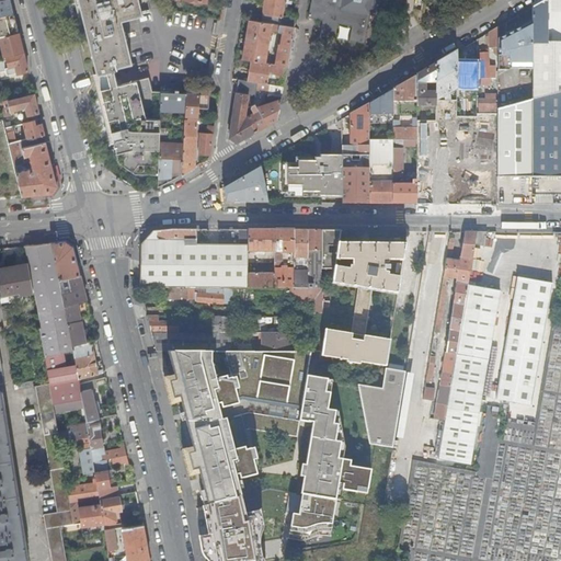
[(0,0),(0,15),(1,16),(14,13),(11,0),(0,0)]
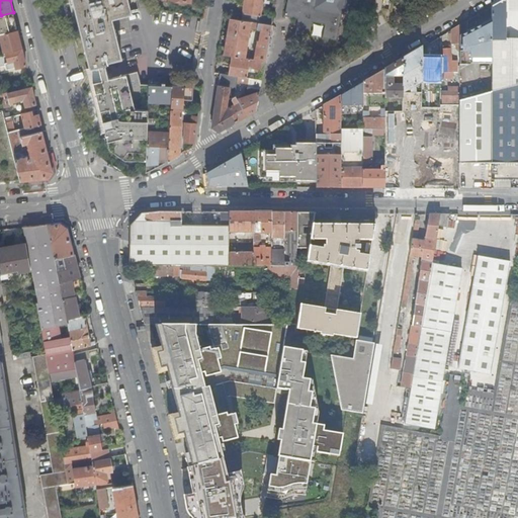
[(104,62),(119,58),(121,57),(111,18),(131,13),(127,0),(72,0),(88,68),(90,68),(104,64),(105,64),(104,62)]
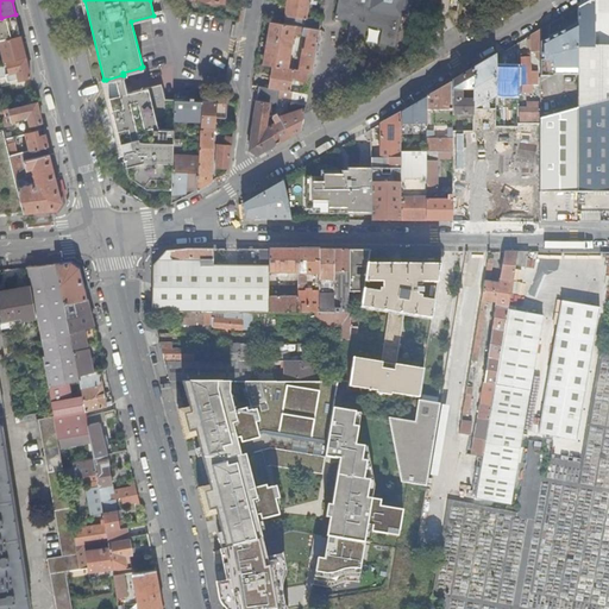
[(308,0),(288,0),(284,24),(295,26),(303,27),(305,27),(308,4),(308,0)]
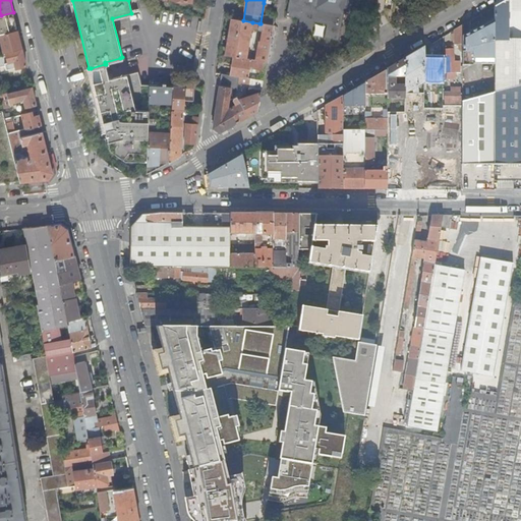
[(370,18),(373,0),(289,0),(287,17),(299,19),(297,33),(311,36),(313,21),(327,23),(325,38),(339,40),(343,14),(370,18)]
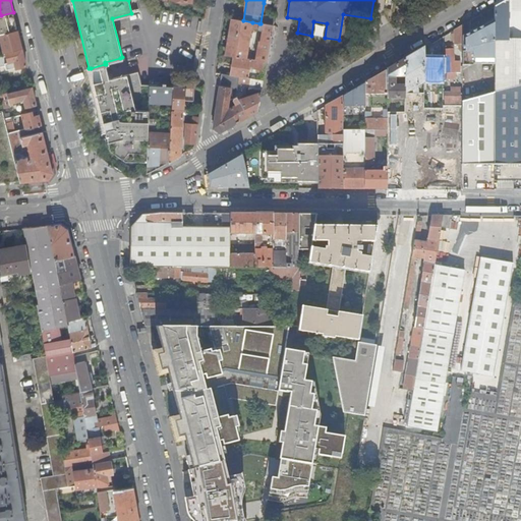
[(520,85),(520,0),(506,0),(494,7),(494,19),(494,52),(495,60),(494,93),(520,85)]
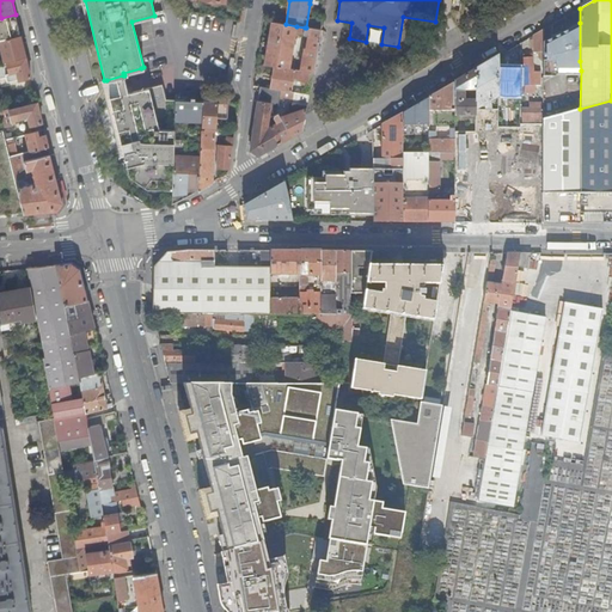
[(0,40),(20,35),(16,14),(1,18),(0,17),(0,40)]
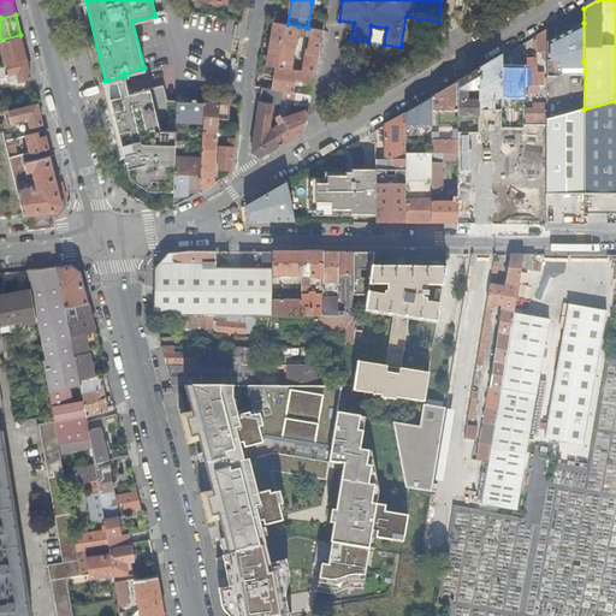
[(288,24),(273,22),(267,65),(276,66),(291,69),(297,34),(298,27),(288,24)]
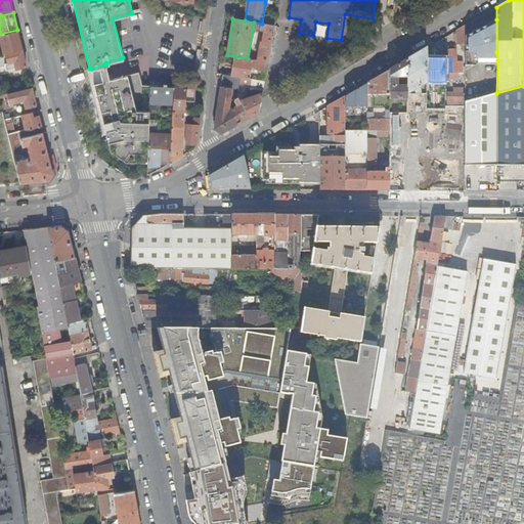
[(496,52),(496,19),(465,38),(465,54),(465,59),(485,59),(485,52),(496,52)]
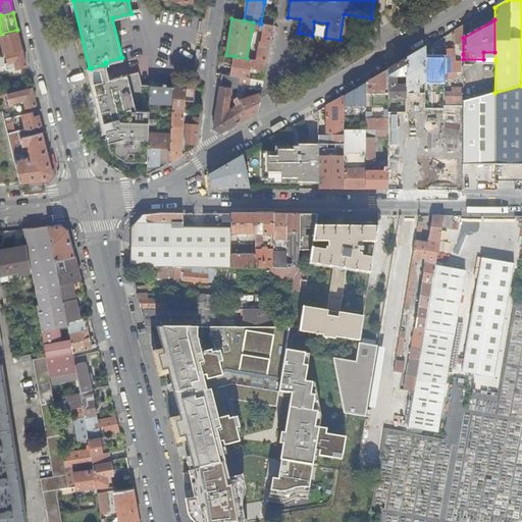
[(260,42),(271,44),(274,25),(265,24),(264,31),(263,39),(261,39),(260,42)]
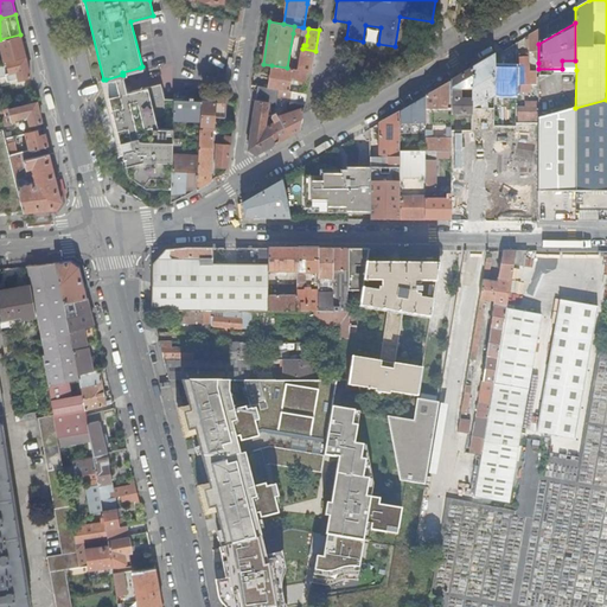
[(5,62),(26,56),(20,34),(0,39),(0,55),(2,55),(5,62)]
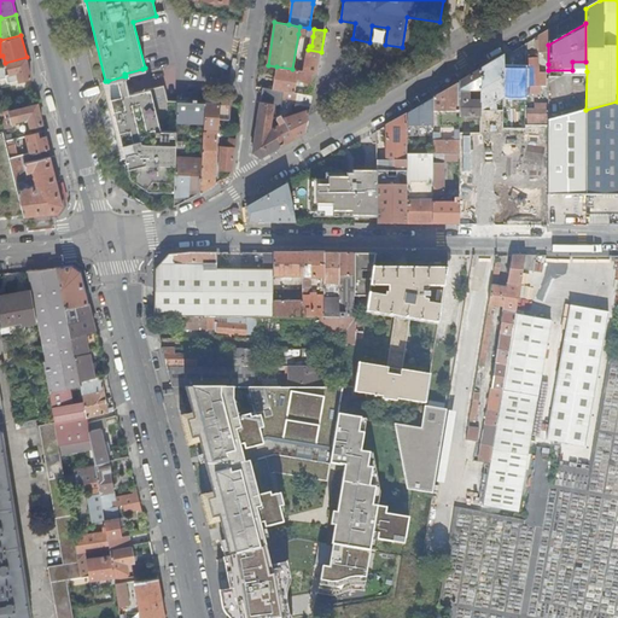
[(303,71),(313,73),(316,74),(321,52),(308,50),(303,71)]
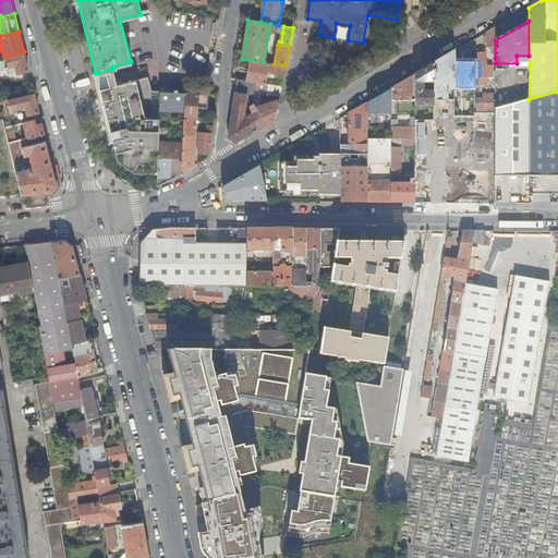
[(17,73),(28,71),(24,51),(4,57),(0,57),(0,67),(9,65),(9,67),(15,65),(17,73)]
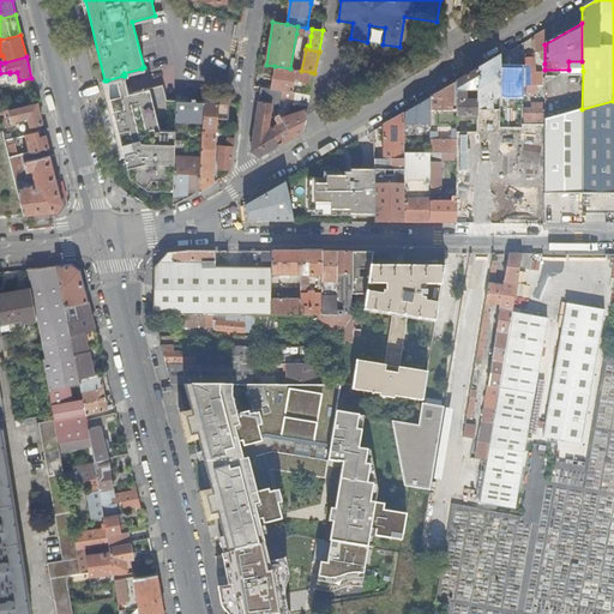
[(230,91),(235,59),(232,58),(228,74),(220,73),(217,89),(230,91)]
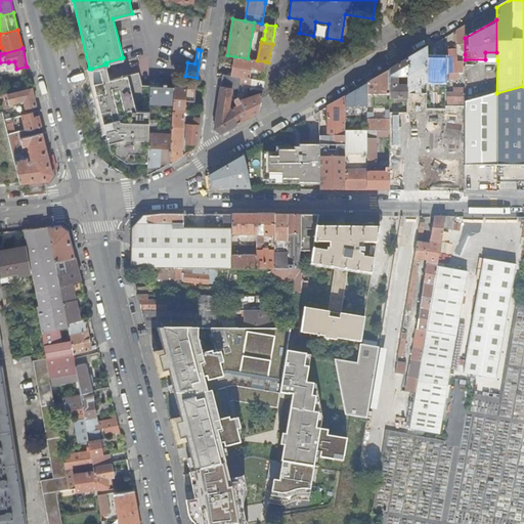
[(426,59),(426,49),(406,60),(406,95),(416,95),(415,90),(426,83),(426,59)]
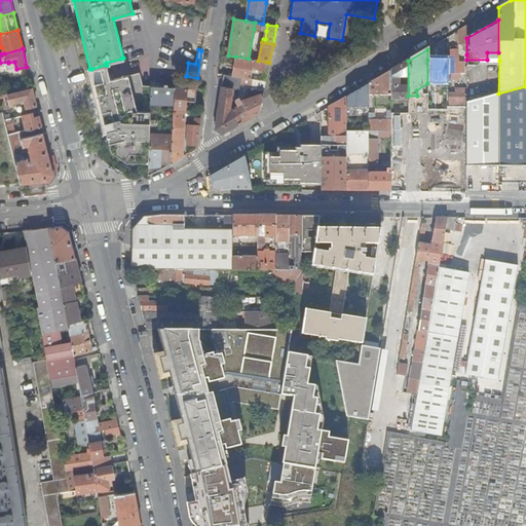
[(448,52),(447,52),(447,74),(451,74),(450,80),(459,80),(459,76),(464,76),(463,64),(458,63),(457,50),(455,49),(448,49),(448,52)]
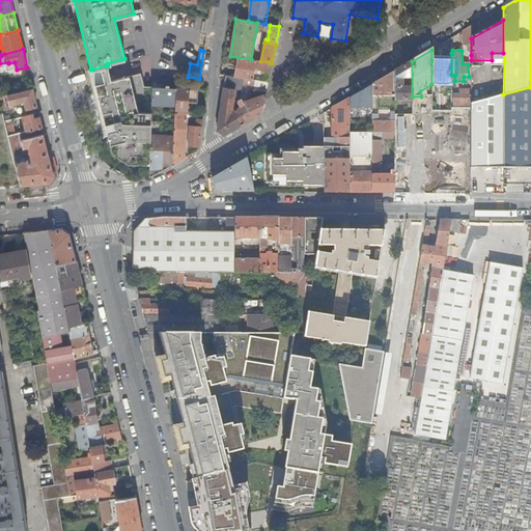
[(492,60),(504,61),(503,53),(492,53),(492,60)]
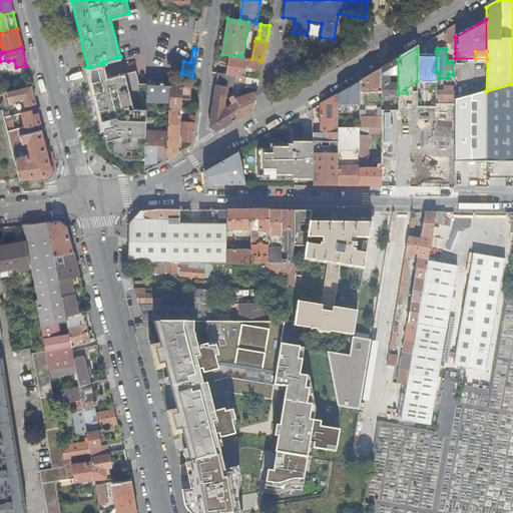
[(229,55),(226,74),(243,77),(245,66),(246,63),(249,64),(249,66),(259,67),(260,60),(251,59),(242,57),(229,55)]
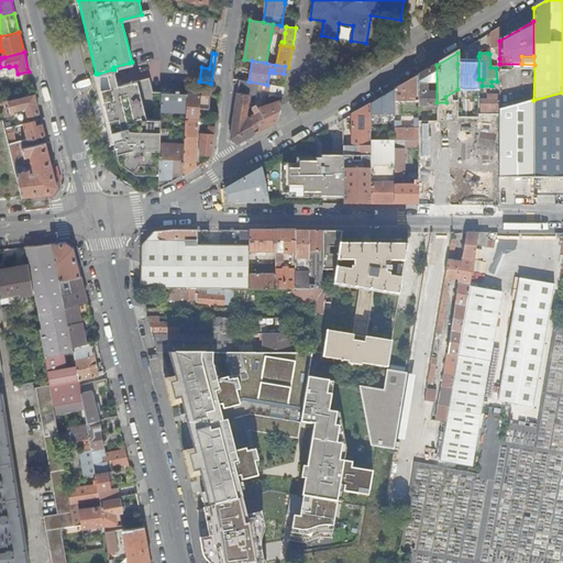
[(478,64),(457,64),(457,89),(477,89),(478,64)]
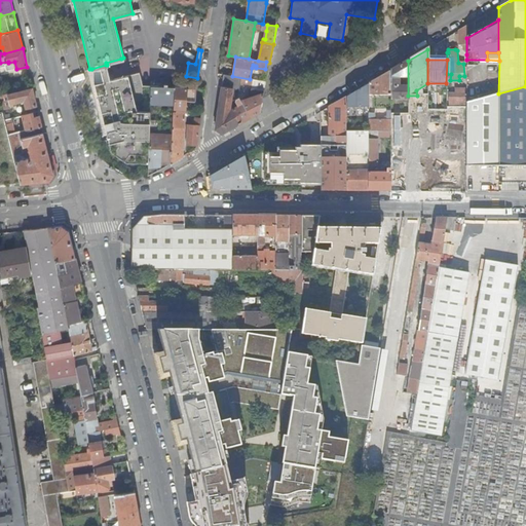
[(390,71),(390,96),(390,100),(408,101),(408,96),(408,61),(390,71)]
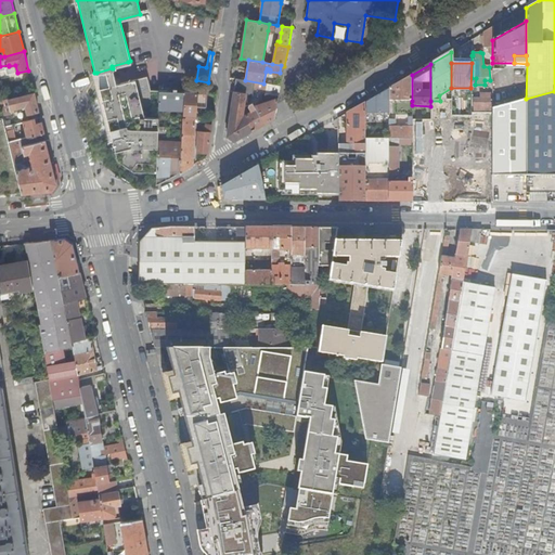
[(101,88),(99,89),(134,90),(150,90),(146,77),(117,84),(116,79),(115,79),(112,68),(97,73),(101,88)]
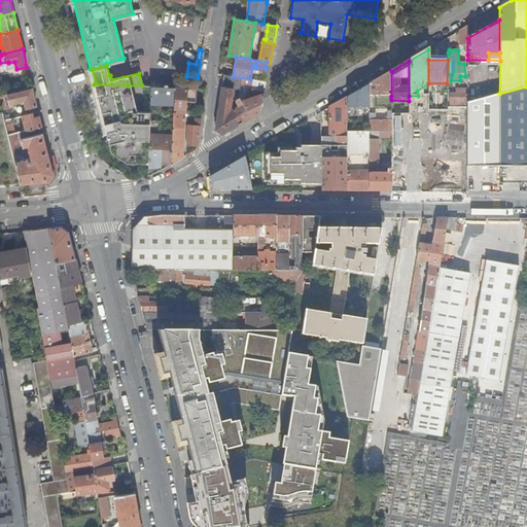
[(391,96),(391,71),(370,83),(370,96),(391,96)]
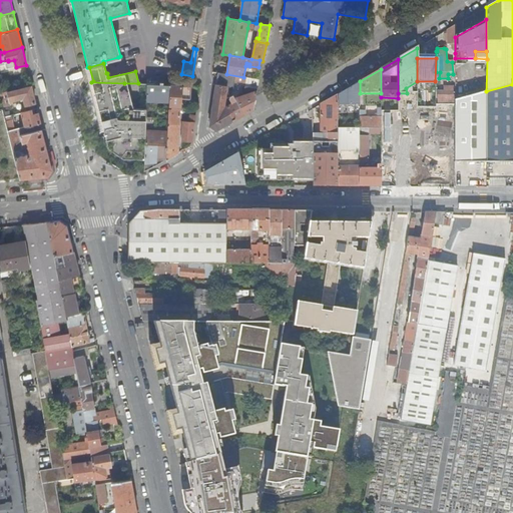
[(260,80),(243,77),(226,74),(218,73),(209,126),(216,131),(235,119),(253,109),(257,95),(260,80)]
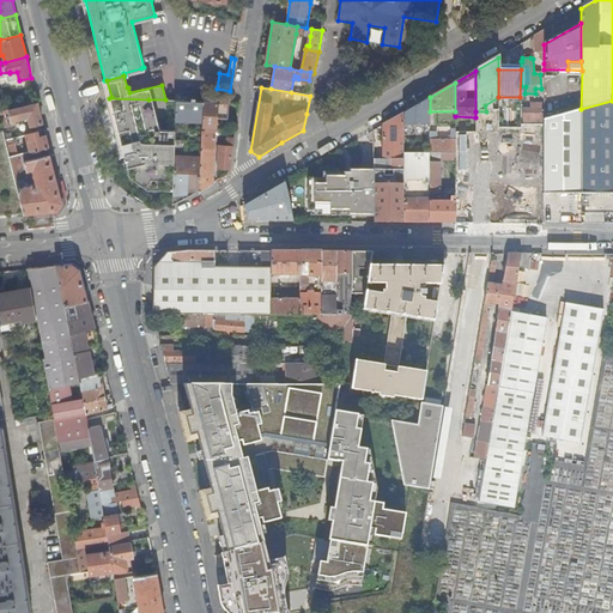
[(146,188),(150,188),(149,99),(109,98),(128,176),(146,188)]
